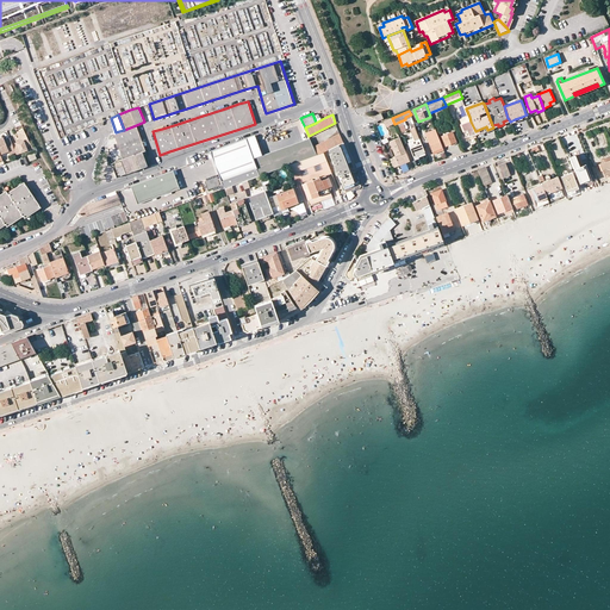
[(472,136),(477,135),(475,131),(471,122),(461,125),(466,138),(472,136)]
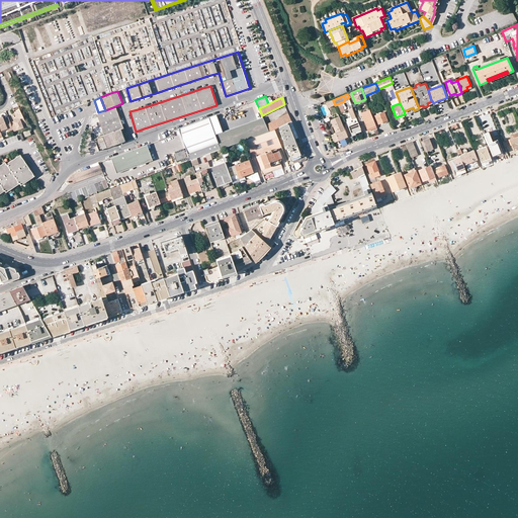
[(96,114),(99,120),(104,136),(94,139),(99,151),(128,140),(115,106),(105,110),(96,114)]
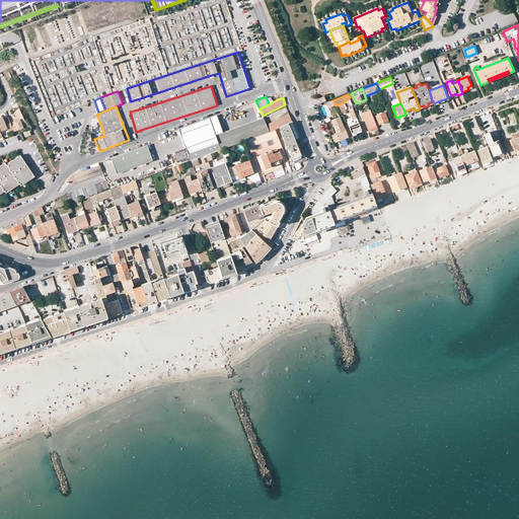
[(26,123),(20,109),(14,112),(17,118),(17,119),(13,121),(14,122),(10,123),(13,130),(13,131),(21,129),(20,126),(22,125),(26,123)]
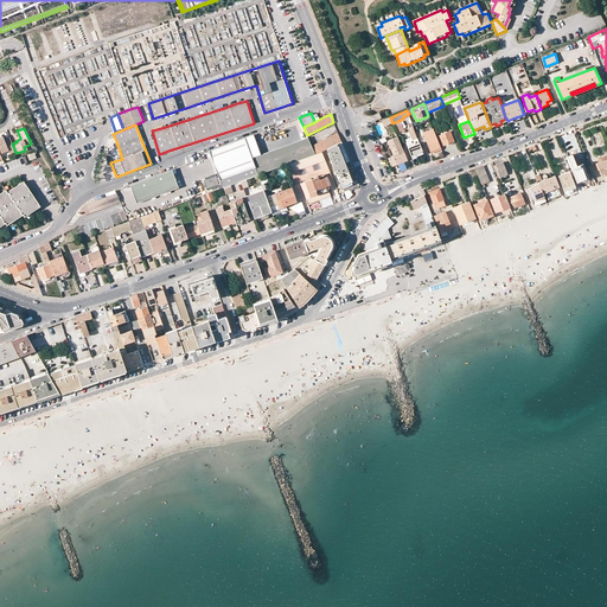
[(436,152),(442,149),(434,129),(428,132),(429,134),(425,135),(429,146),(430,151),(432,154),(436,152)]
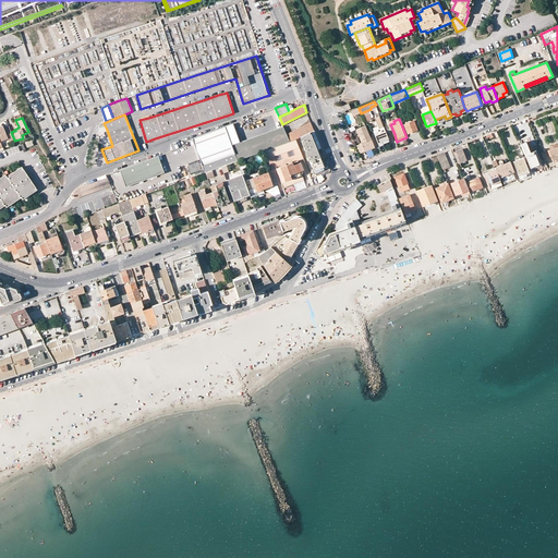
[(404,124),(408,133),(412,132),(413,133),(419,131),(417,129),(414,121),(404,124)]
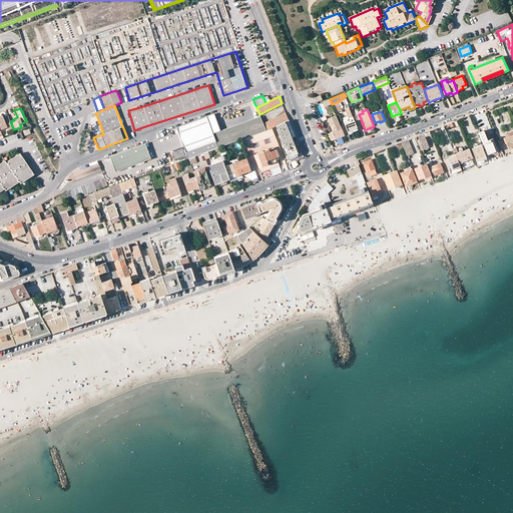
[(264,123),(267,130),(273,128),(277,125),(285,121),(287,120),(289,119),(286,112),(272,120),(264,123)]
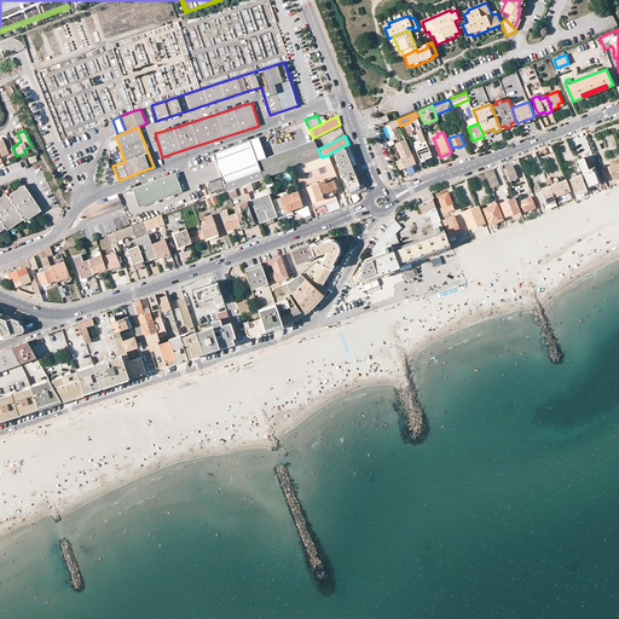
[(259,137),(249,140),(258,161),(266,157),(259,137)]
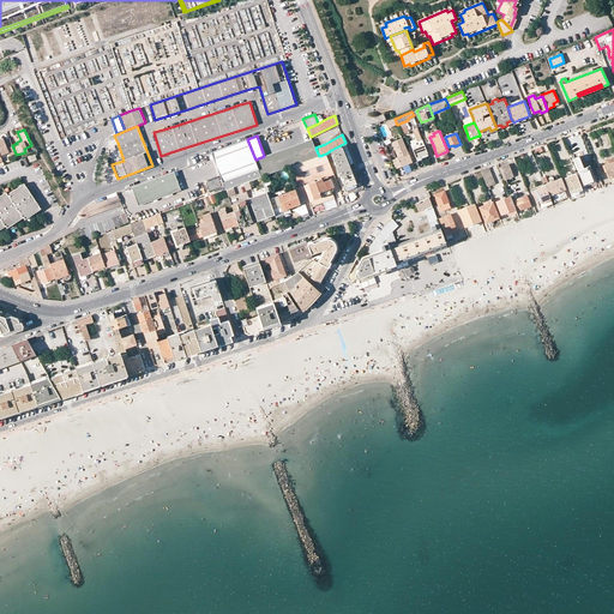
[(4,140),(4,139),(1,140),(0,139),(0,155),(0,156),(8,152),(10,156),(16,154),(12,145),(10,138),(4,140)]
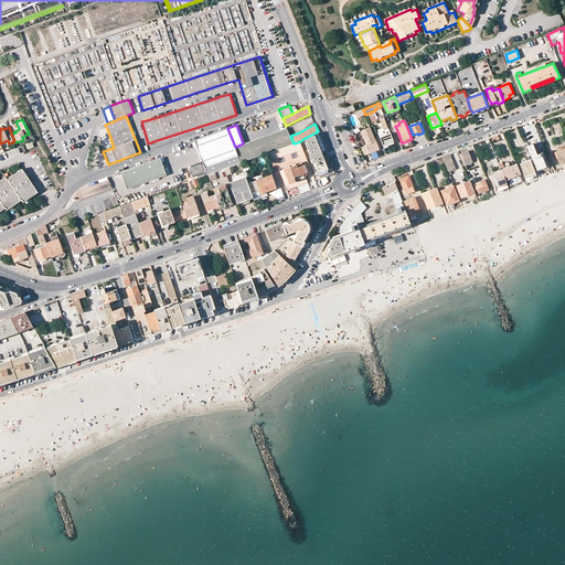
[(364,130),(370,145),(368,145),(366,146),(370,153),(374,151),(380,149),(371,127),(364,130)]
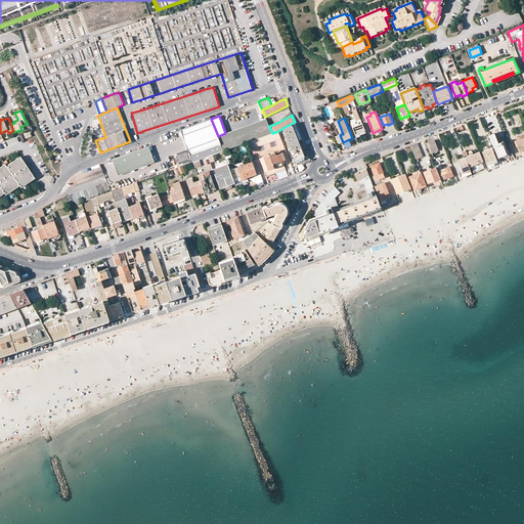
[(223,150),(218,136),(211,119),(181,130),(189,153),(187,154),(189,159),(191,158),(192,162),(193,162),(200,160),(208,157),(223,150)]
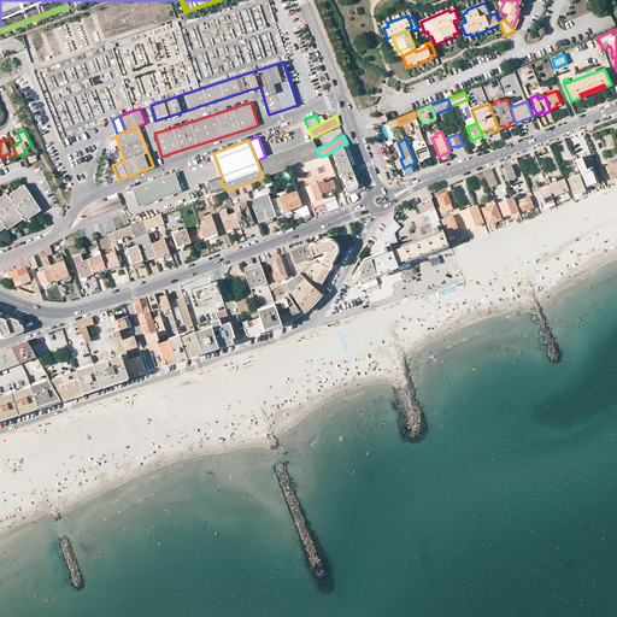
[(293,166),(321,157),(317,148),(313,140),(265,157),(257,160),(263,177),(293,166)]
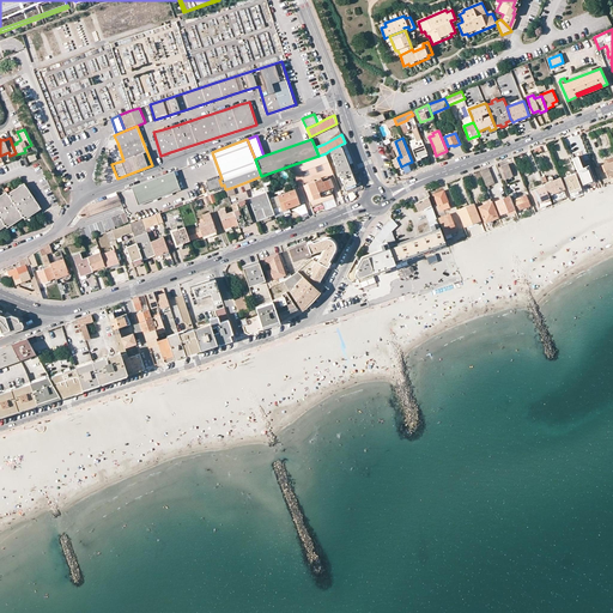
[(419,140),(411,144),(417,159),(422,158),(429,155),(423,139),(419,140)]
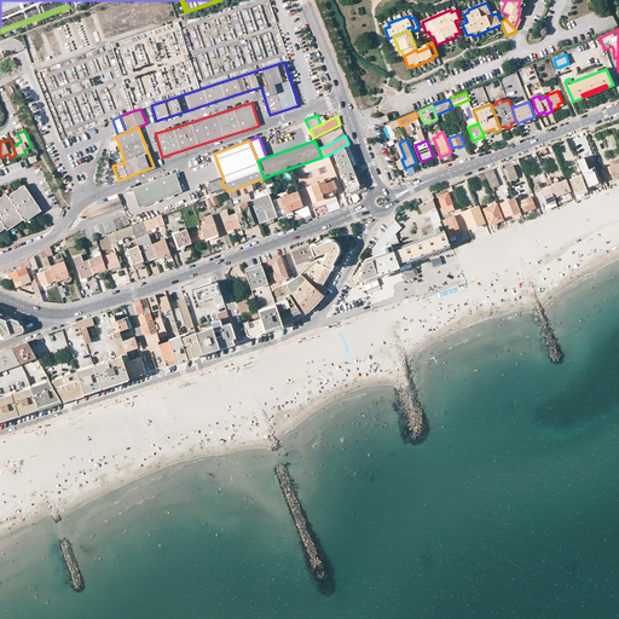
[(346,145),(353,166),(357,165),(348,144),(346,145)]
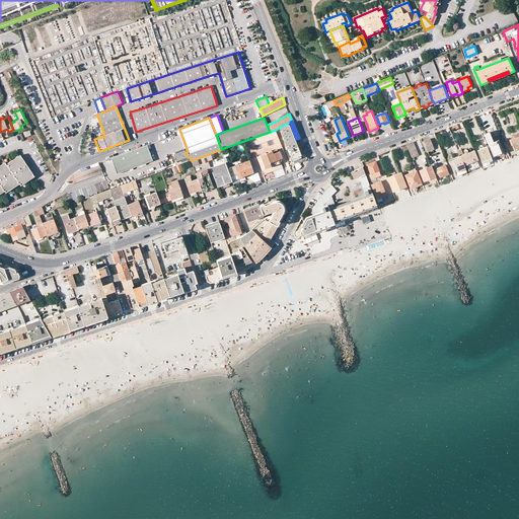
[(290,122),(288,123),(297,146),(299,145),(296,139),(290,122)]
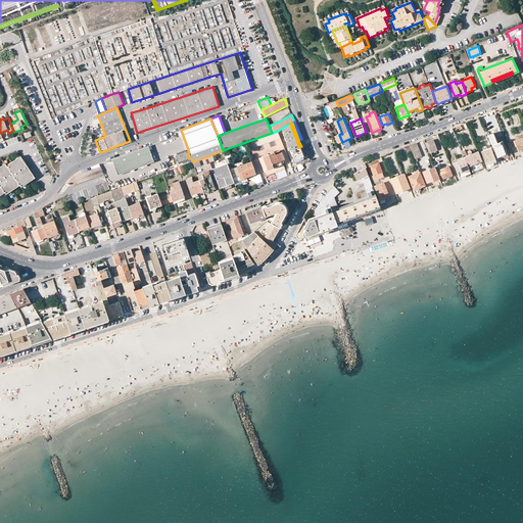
[(290,124),(282,128),(285,135),(284,135),(285,138),(286,138),(289,147),(292,154),(291,155),(292,158),(294,158),(296,164),(302,162),(310,159),(304,146),(301,147),(301,146),(299,147),(290,124)]
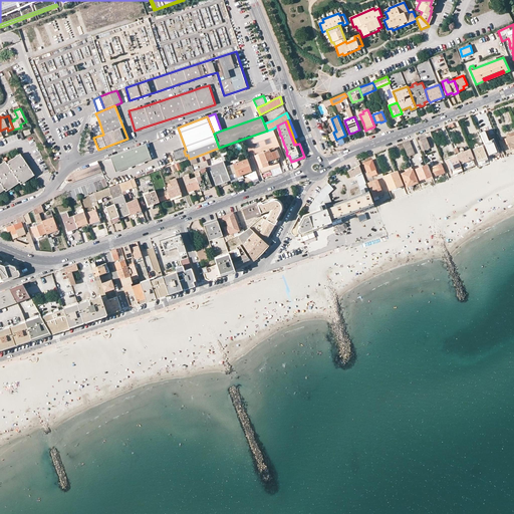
[(244,139),(247,146),(250,145),(275,136),(273,129),(267,131),(244,139)]
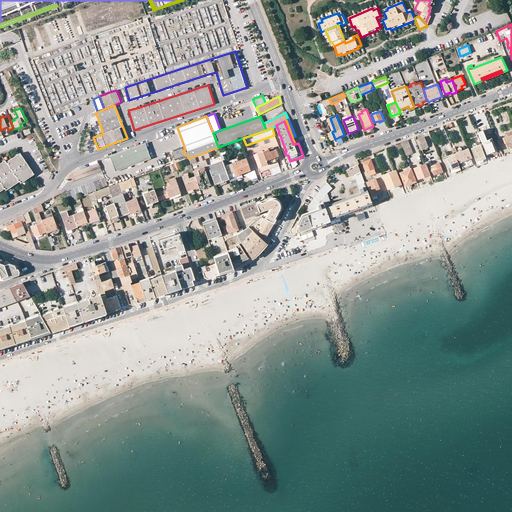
[(511,131),(510,133),(508,133),(509,136),(505,138),(503,139),(504,141),(505,141),(506,144),(508,149),(511,148),(511,149),(511,131)]
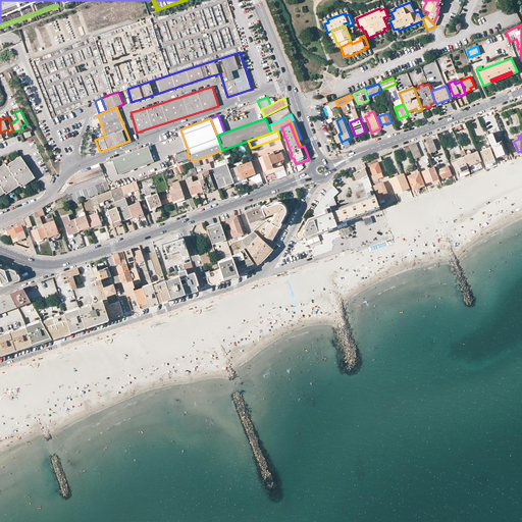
[(279,138),(254,147),(257,155),(276,149),(276,150),(283,147),(279,138)]
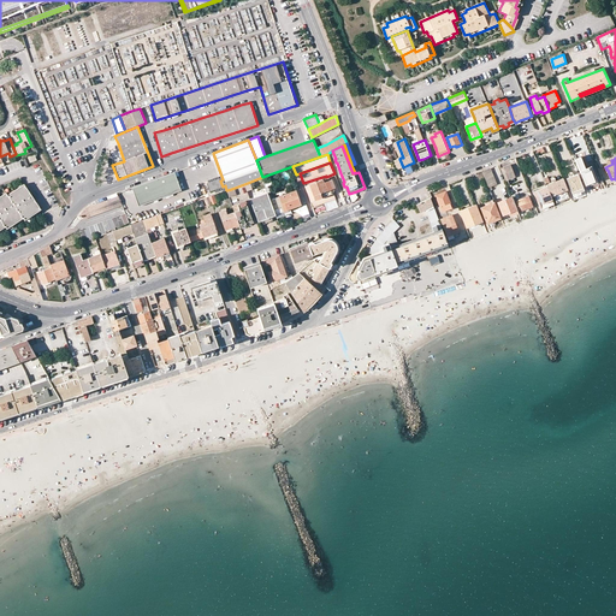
[(507,167),(502,169),(507,181),(515,177),(510,165),(507,167)]
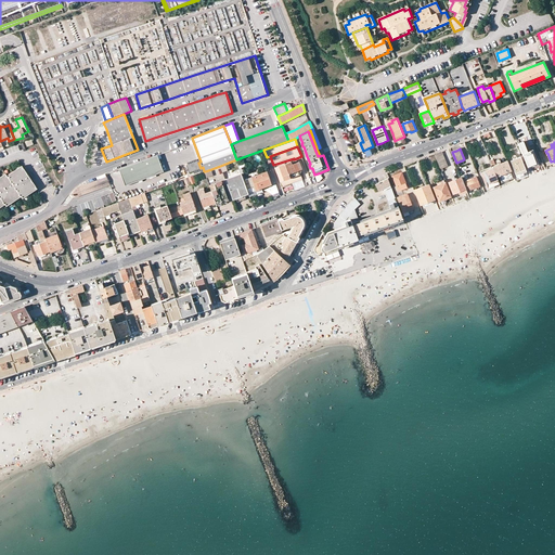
[(126,185),(164,171),(157,155),(119,169),(126,185)]
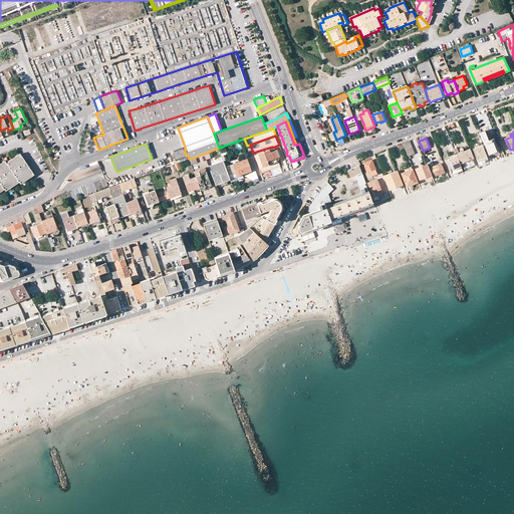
[(411,144),(404,147),(410,159),(411,159),(410,156),(415,154),(411,144)]
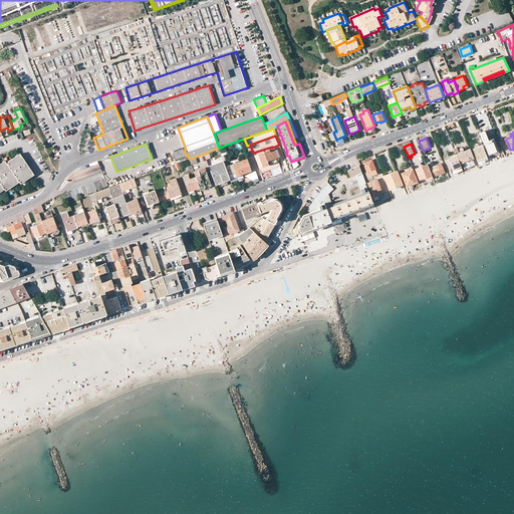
[(480,147),(473,149),(478,163),(484,161),(490,158),(487,151),(485,152),(484,151),(487,150),(485,147),(484,145),(480,147)]
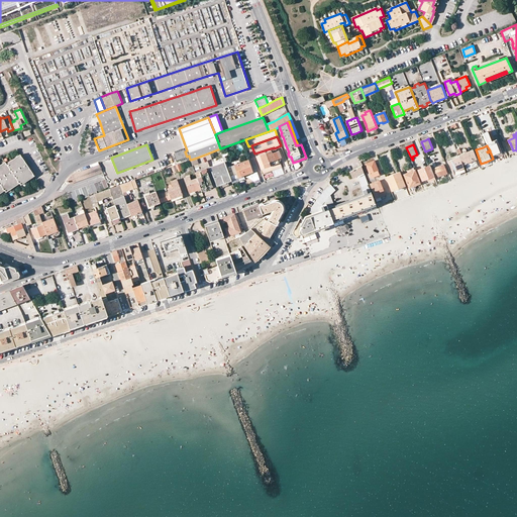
[(495,148),(491,150),(494,160),(504,156),(500,146),(495,148)]
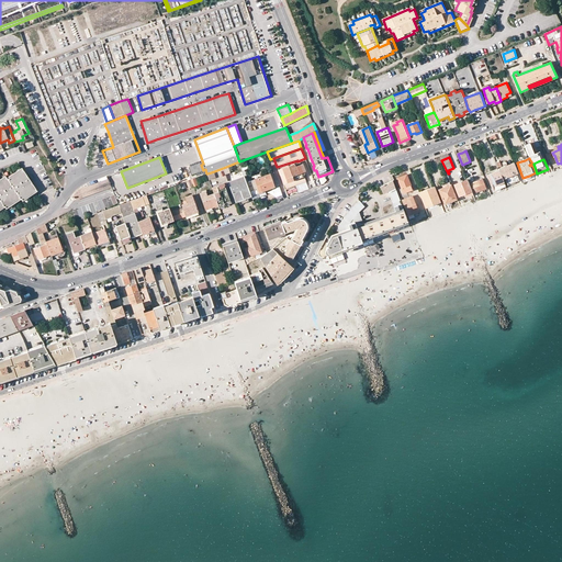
[(244,173),(239,161),(223,168),(225,171),(227,180),(244,173)]
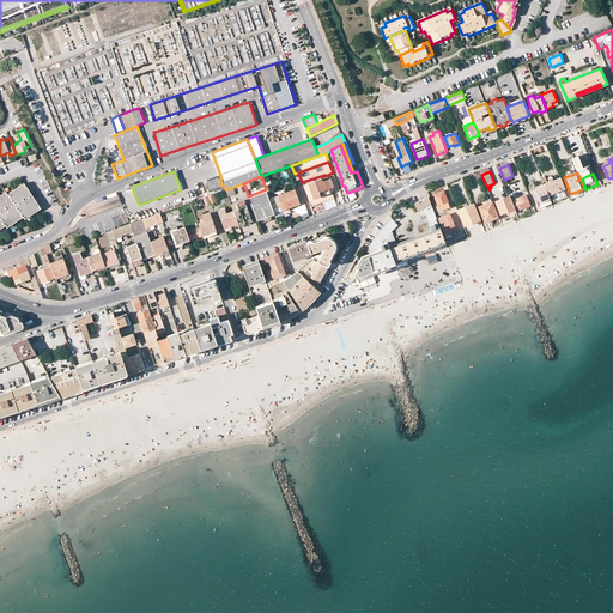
[(219,180),(218,177),(206,182),(208,190),(222,186),(219,180)]
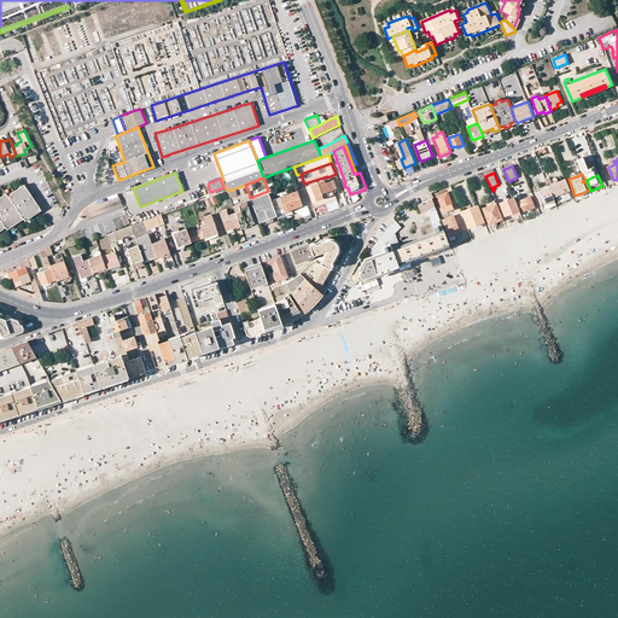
[(337,192),(332,179),(331,180),(328,180),(327,179),(307,186),(312,202),(325,197),(336,193),(337,192)]
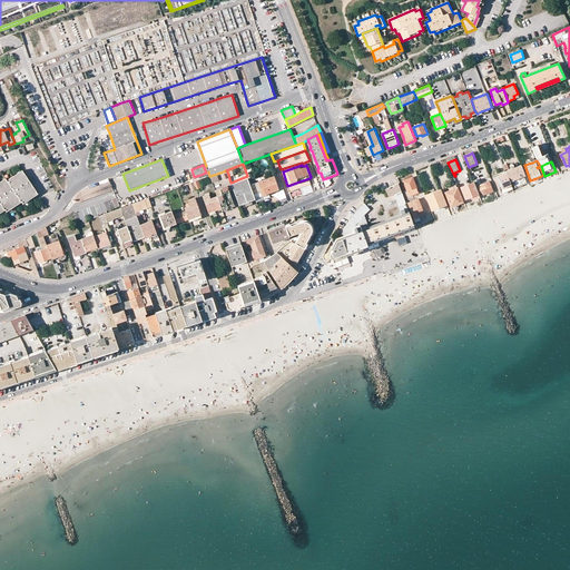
[(7,180),(9,183),(23,173),(22,170),(7,180)]
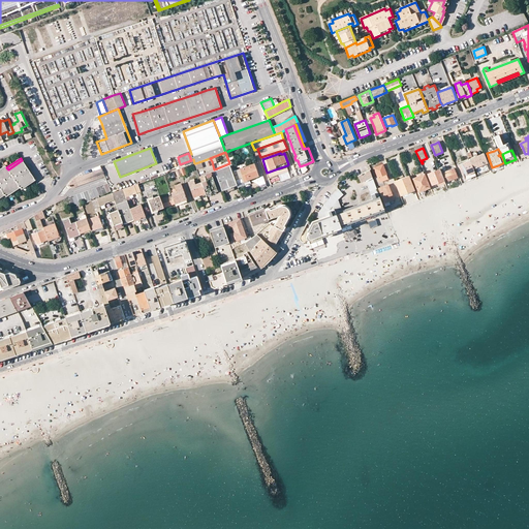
[(480,159),(473,162),(477,173),(484,170),(485,172),(490,169),(485,158),(480,159)]
